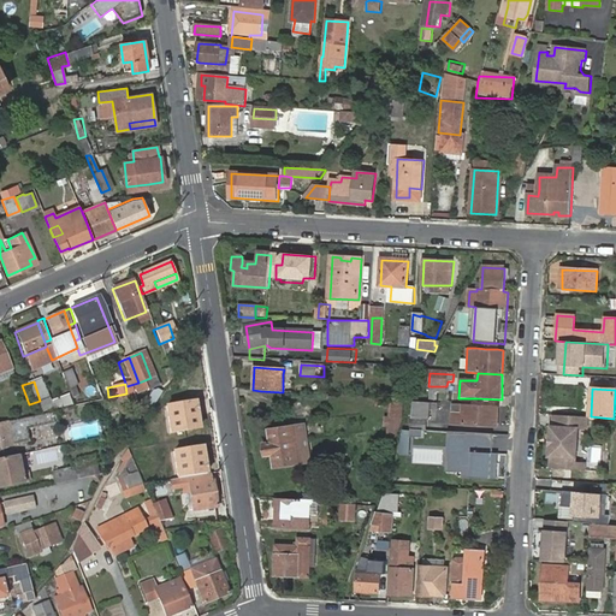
[(72,394),(54,397),(55,408),(73,404),(72,394)]
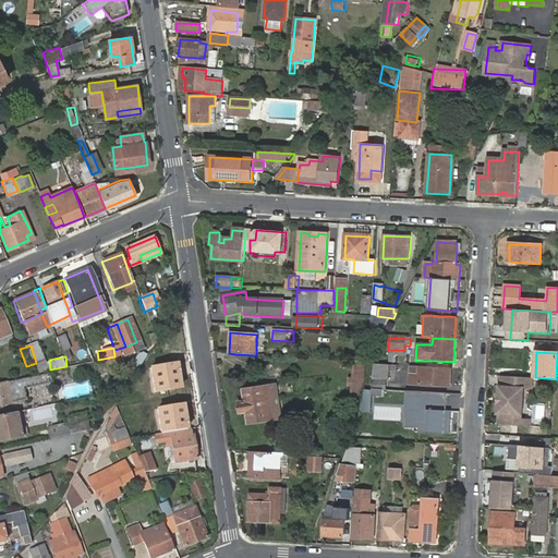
[(40,373),(50,370),(47,360),(37,364),(40,373)]
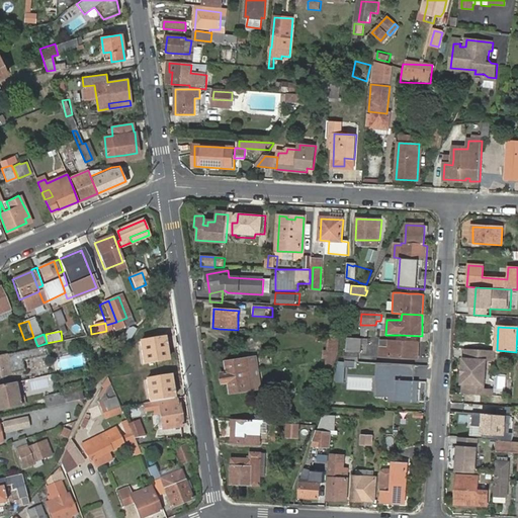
[(165,336),(138,341),(142,366),(169,362),(165,336)]
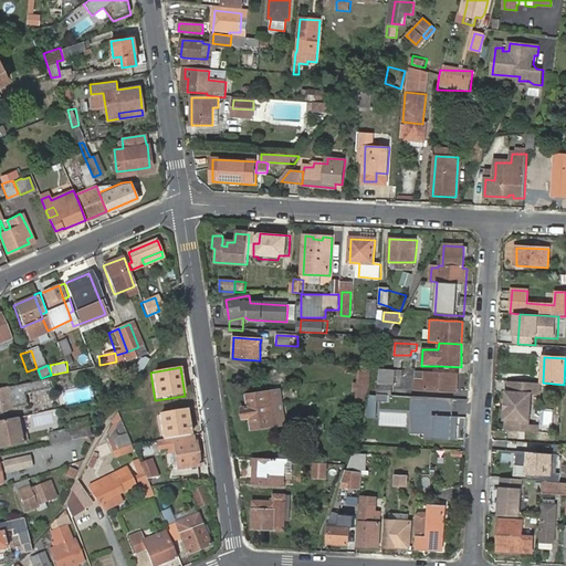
[(370,367),(359,367),(358,384),(354,384),(354,391),(358,391),(358,396),(366,397),(370,380),(370,367)]
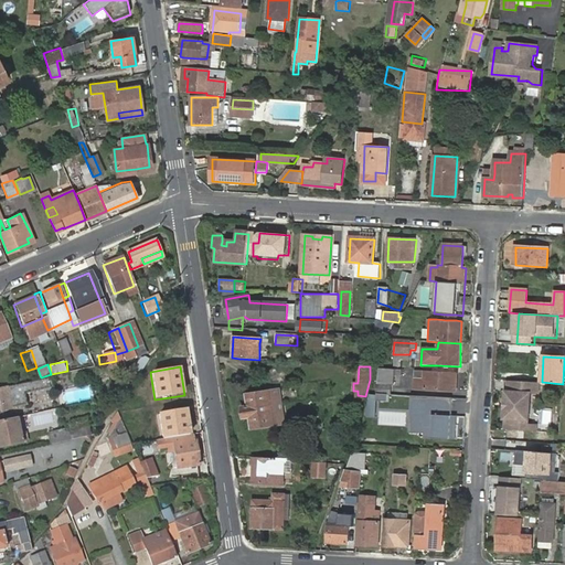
[(403,371),(380,370),(380,383),(394,384),(395,377),(402,377),(403,371)]
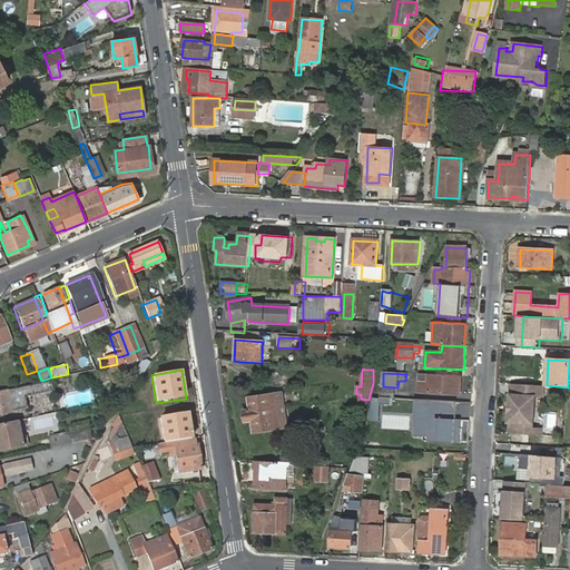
[(460,394),(461,376),(430,375),(429,383),(420,383),(420,392),(460,394)]
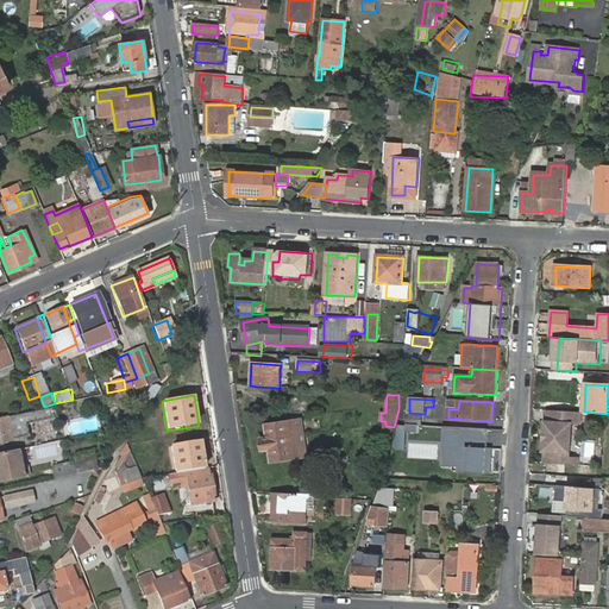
[(44,410),(0,419),(0,441),(23,438),(19,425),(46,420),(44,410)]
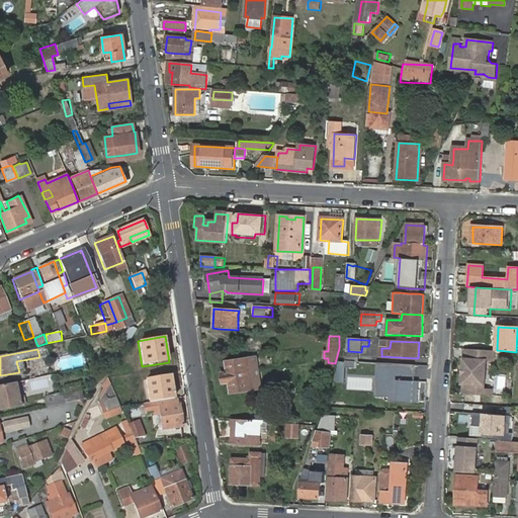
[(466,359),(463,359),(463,369),(465,369),(464,374),(463,374),(462,384),(463,384),(462,395),(484,396),(485,389),(486,361),(489,361),(489,350),(466,349),(466,359)]
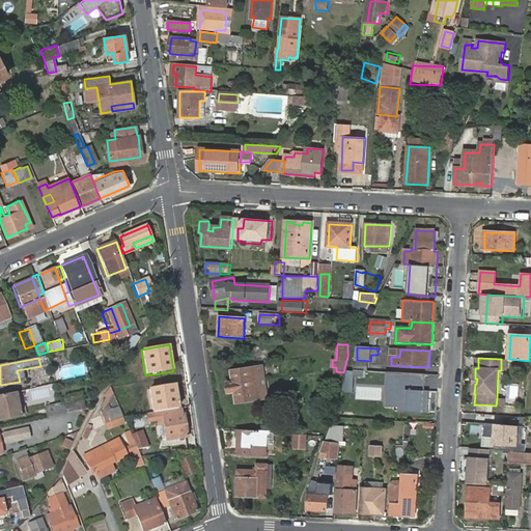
[(355,362),(355,369),(367,370),(367,363),(355,362)]
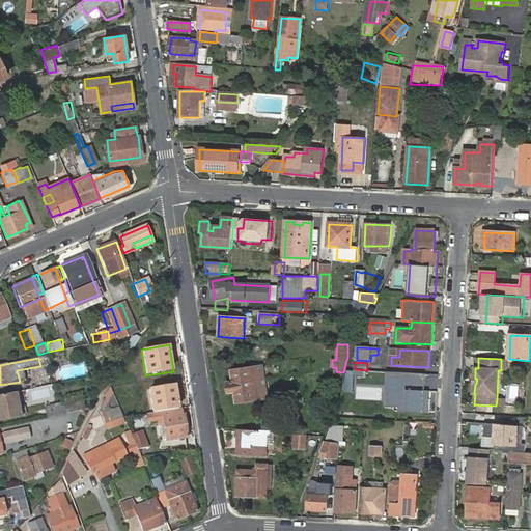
[(267,399),(262,367),(231,371),(232,382),(226,383),(228,393),(234,392),(236,403),(267,399)]
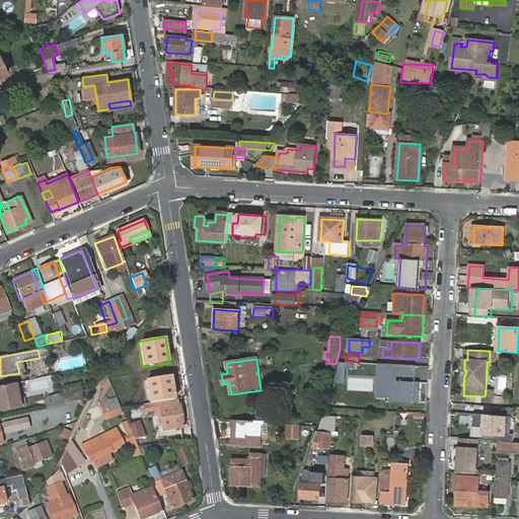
[(416,365),(378,363),(377,380),(385,380),(384,397),(389,397),(389,401),(419,403),(420,390),(415,390),(415,381),(416,365)]
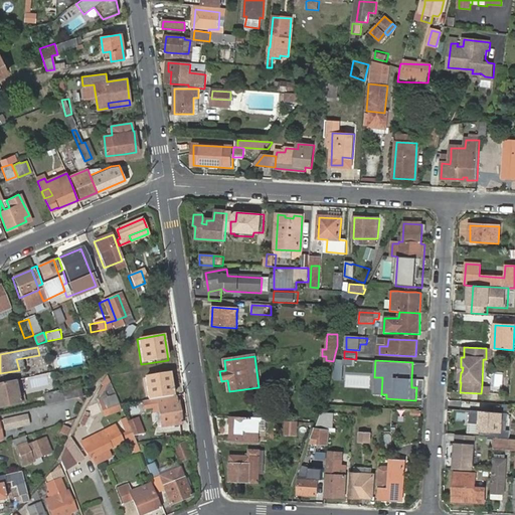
[(173,368),(146,373),(150,398),(177,394),(173,368)]
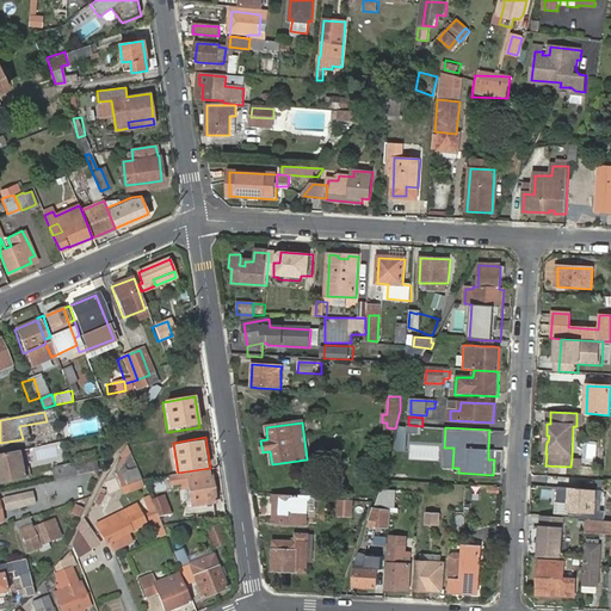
[(454,448),(444,448),(443,468),(452,468),(454,448)]
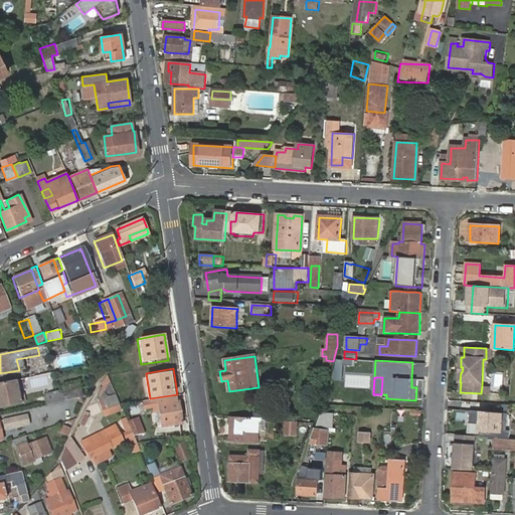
[(33,379),(26,381),(29,391),(36,389),(33,379)]
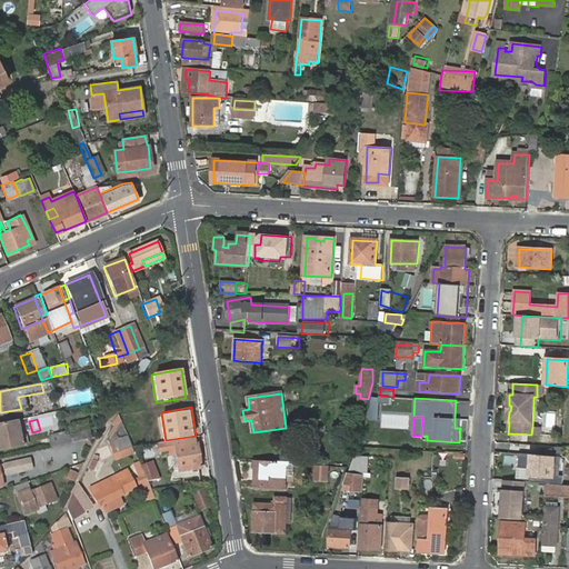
[(0,449),(27,445),(25,436),(19,438),(16,421),(0,423),(0,449)]
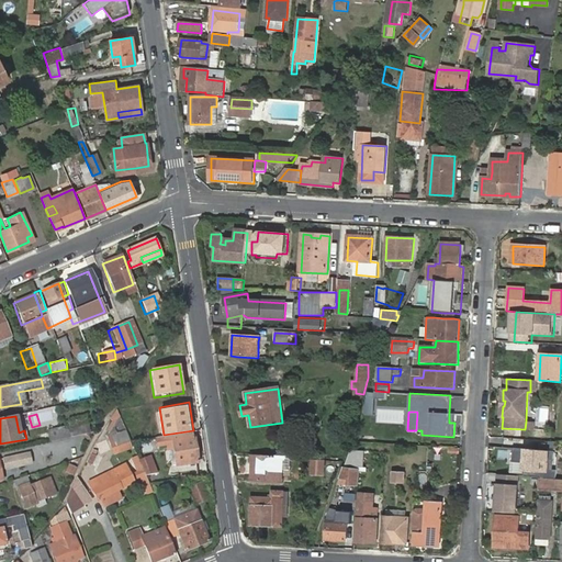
[(71,437),(87,434),(85,419),(69,423),(70,426),(71,437)]
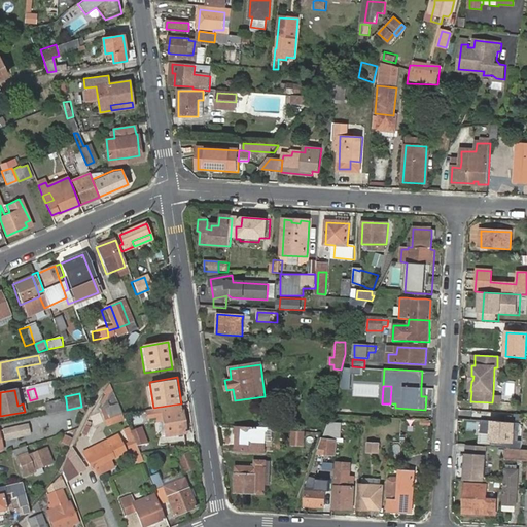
[(47,414),(67,410),(66,399),(45,403),(47,414)]
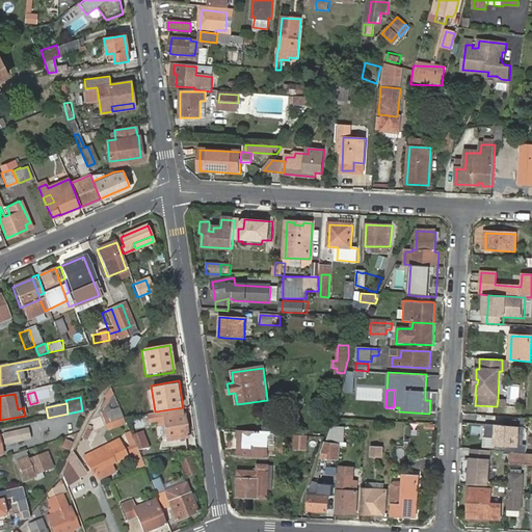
[(107,424),(120,418),(115,409),(100,417),(103,422),(106,421),(107,424)]
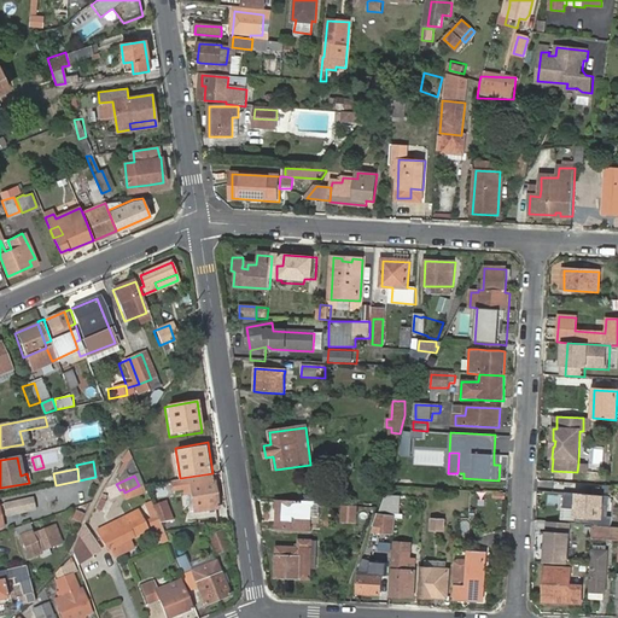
[(209,481),(208,476),(190,478),(169,482),(170,490),(181,488),(186,512),(192,511),(216,507),(211,481),(209,481)]
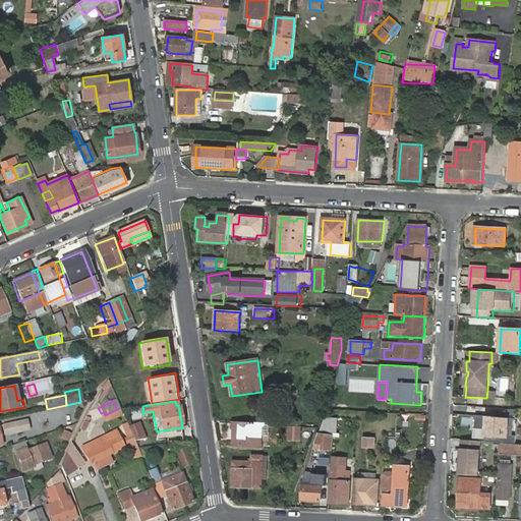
[(119,415),(117,409),(105,415),(108,420),(119,415)]
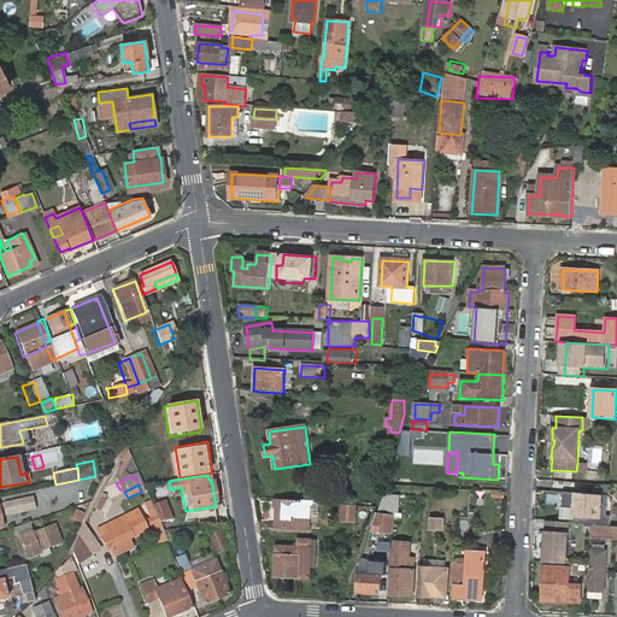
[(401,511),(404,494),(385,492),(382,510),(401,511)]
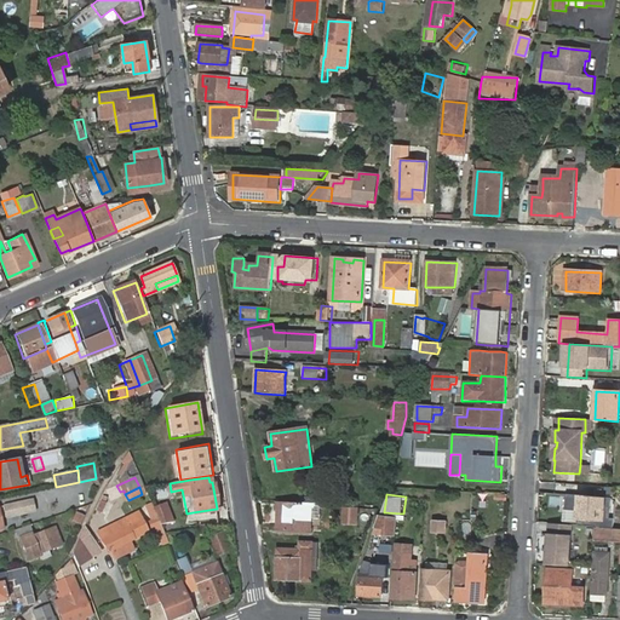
[(610,499),(586,497),(585,510),(578,509),(577,526),(584,526),(584,524),(597,526),(597,522),(608,522),(610,499)]
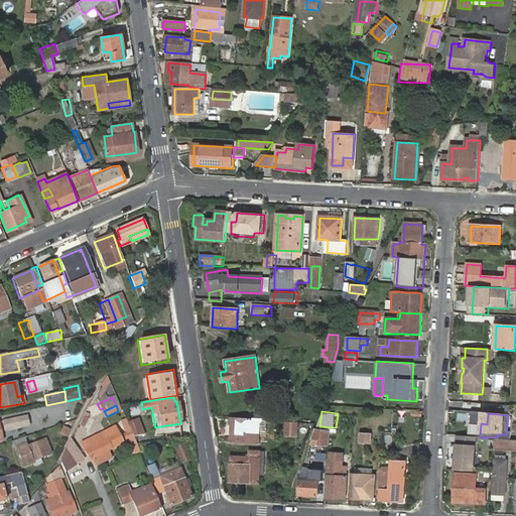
[(1,421),(3,430),(28,425),(26,416),(1,421)]
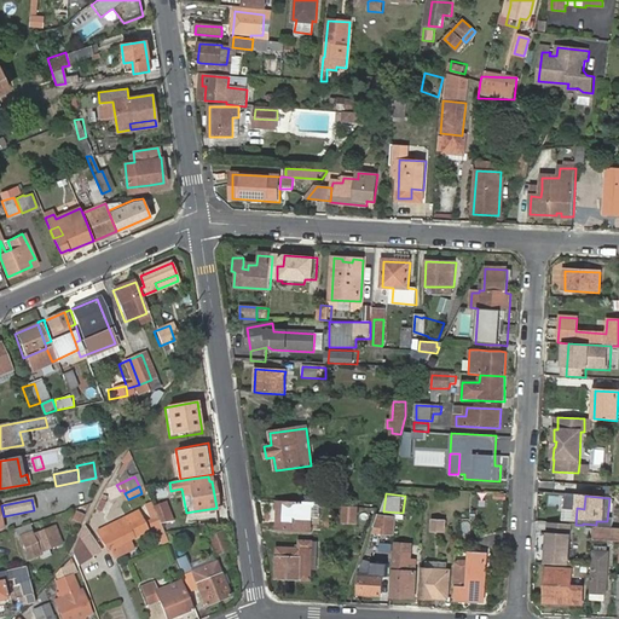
[(310,531),(311,503),(283,501),(282,519),(277,519),(276,530),(310,531)]
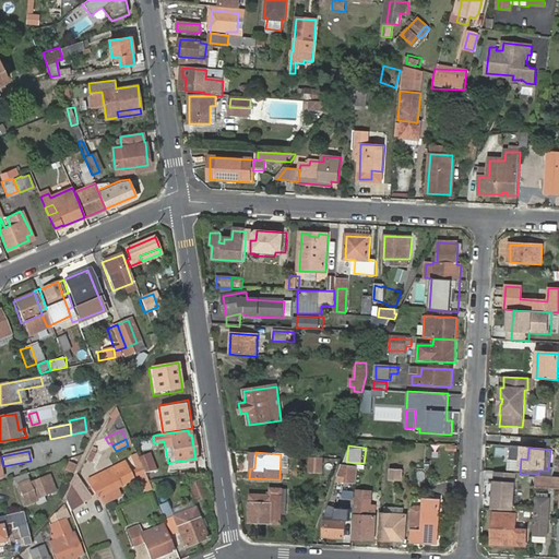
[(146,483),(143,474),(134,454),(129,458),(134,471),(131,472),(133,476),(137,475),(141,486),(146,484),(146,483)]
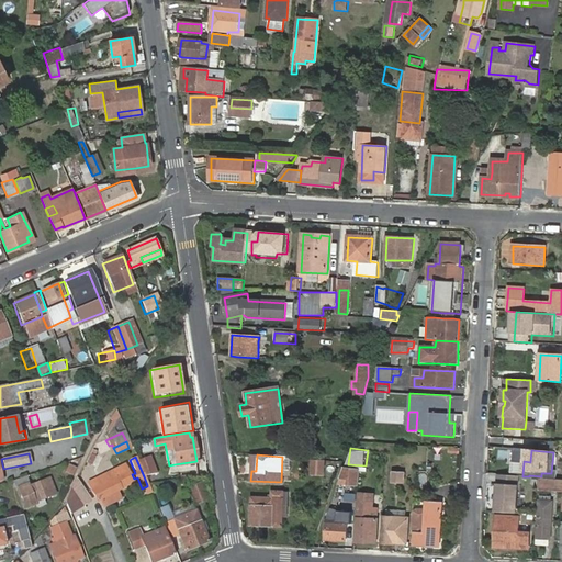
[(145,476),(156,474),(148,457),(139,461),(145,476)]
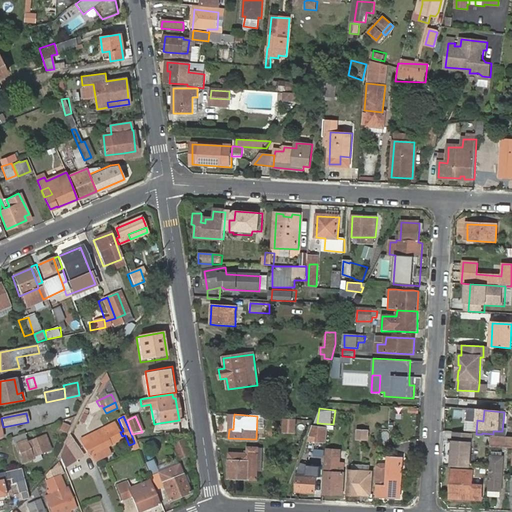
[(294,432),(295,420),(285,419),(284,432),(294,432)]
